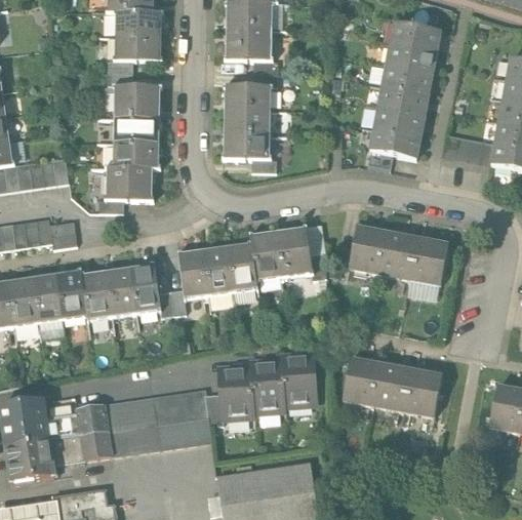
[(108,0),(108,7),(116,7),(154,8),(154,0),(108,0)]
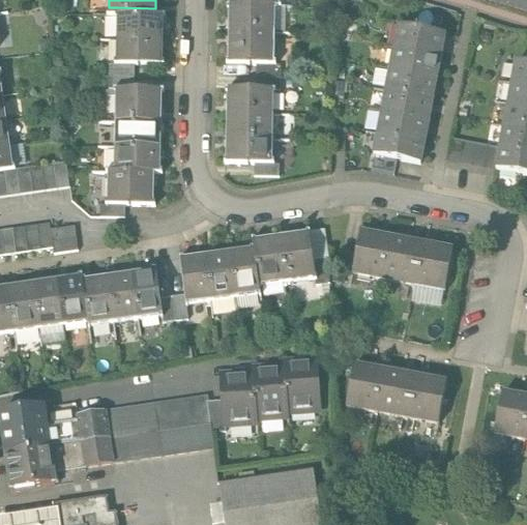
[(228,0),(229,28),(274,28),(274,0),(228,0)]
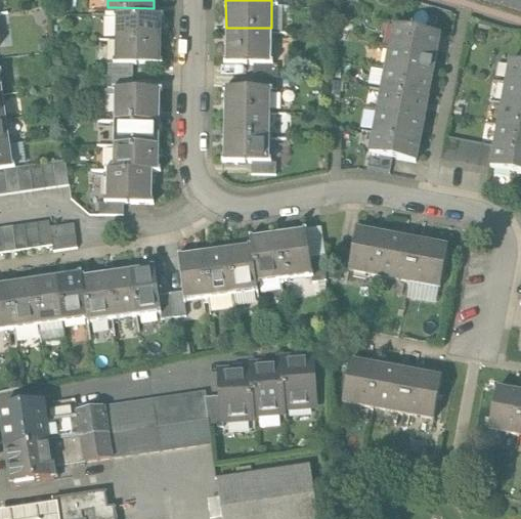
[(154,8),(116,7),(115,33),(162,34),(162,8),(154,8)]
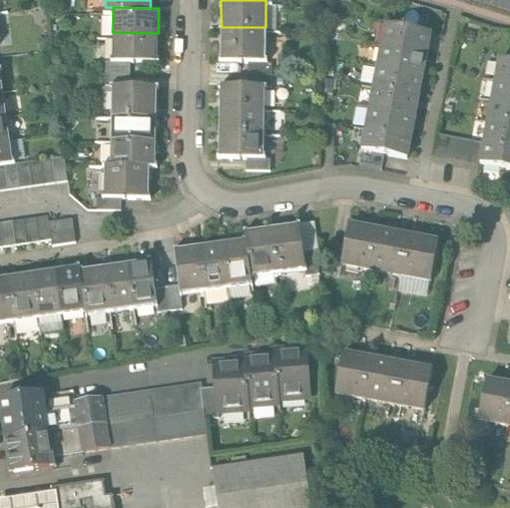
[(429,46),(433,25),(385,16),(381,37),(429,46)]
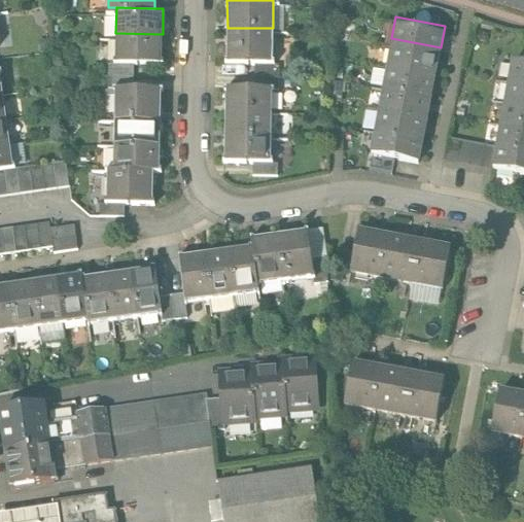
[(273,28),(228,28),(228,59),(255,58),(274,58),(273,28)]
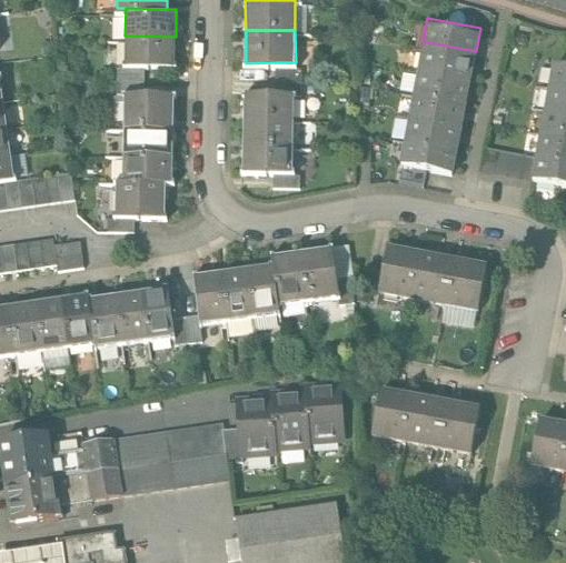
[(175,62),(176,37),(125,36),(125,62),(175,62)]
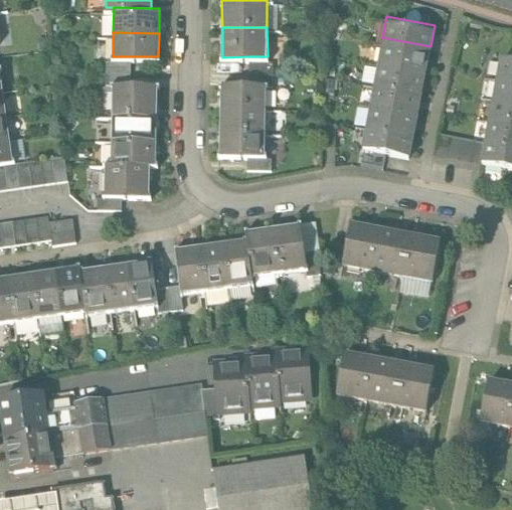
[(427,68),(431,46),(382,37),(378,58),(427,68)]
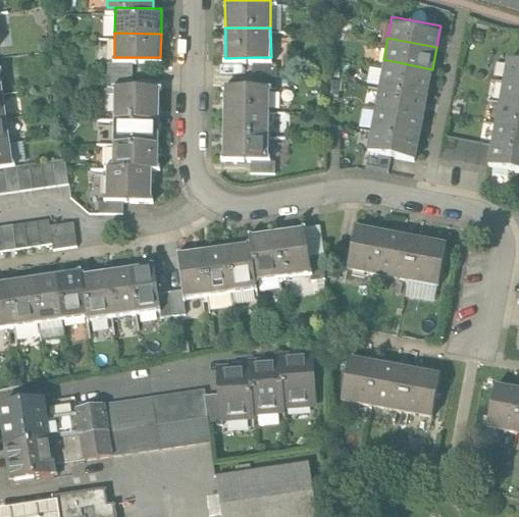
[(518,53),(507,51),(503,73),(518,75),(518,53)]
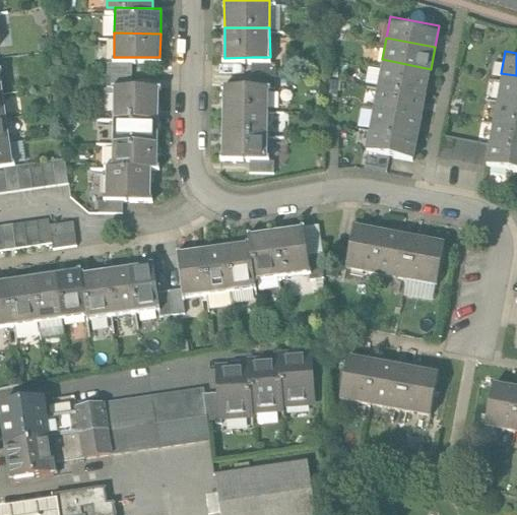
[(270,57),(252,57),(252,80),(269,80),(276,80),(276,57),(270,57)]
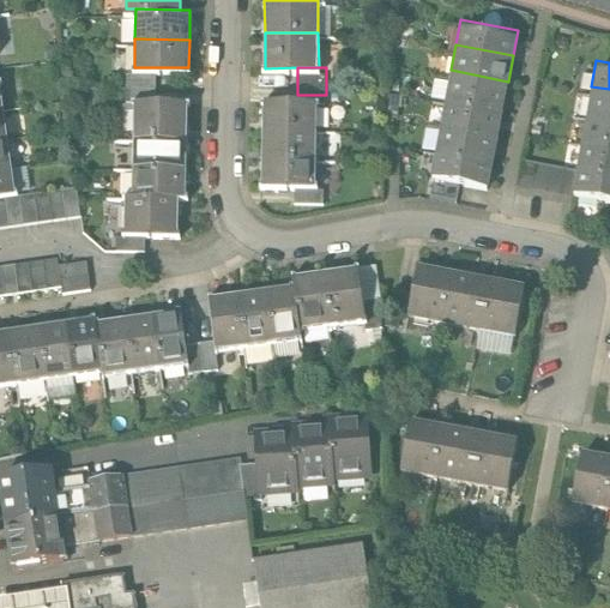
[(503,107),(508,82),(451,70),(446,96),(503,107)]
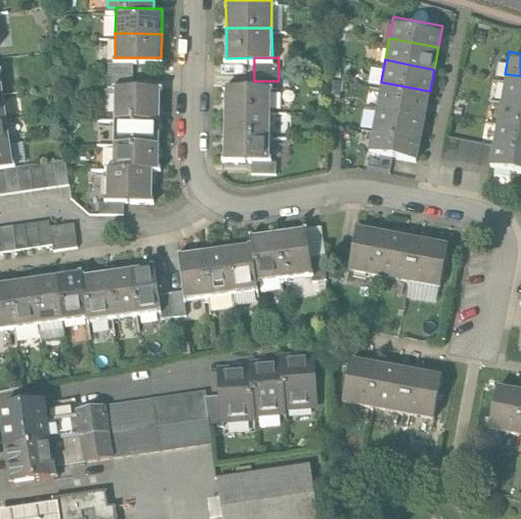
[(520,76),(505,74),(501,95),(520,98),(520,76)]
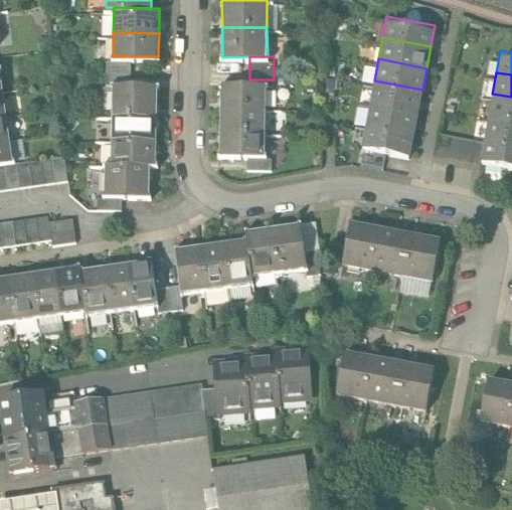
[(249,79),(220,78),(220,102),(267,103),(267,79),(249,79)]
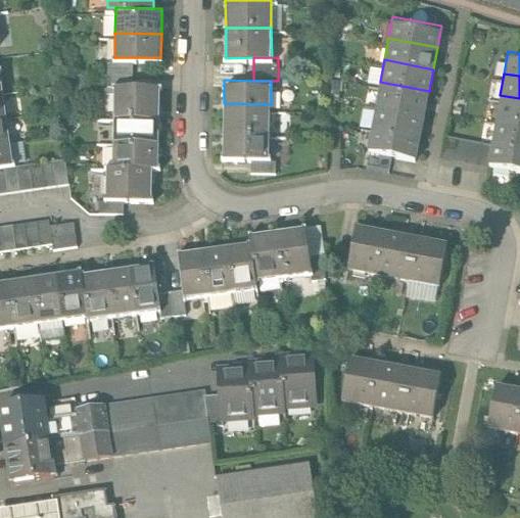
[(114,111),(158,112),(159,82),(114,81),(114,111)]
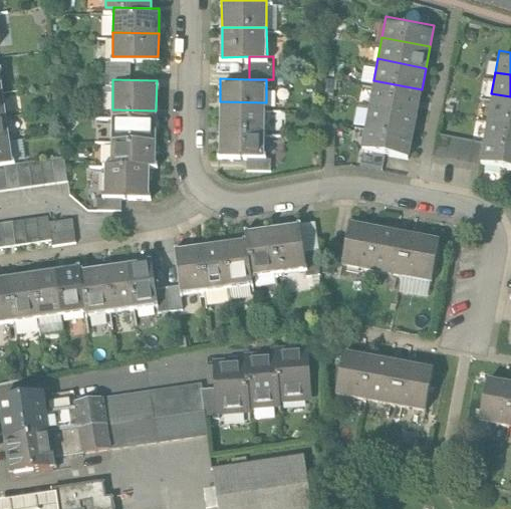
[(418,110),(422,89),(373,80),(368,101),(418,110)]
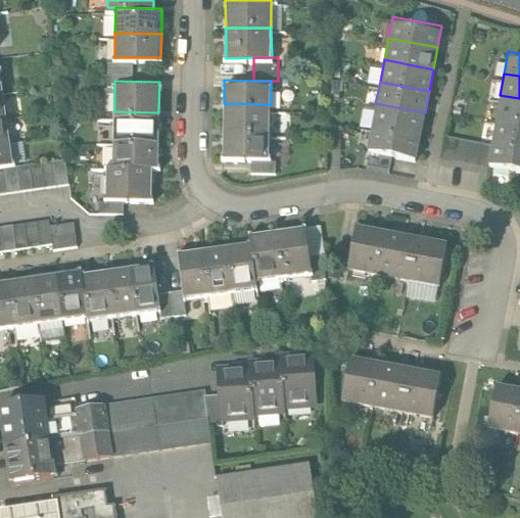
[(519,98),(500,95),(495,116),(519,121),(519,98)]
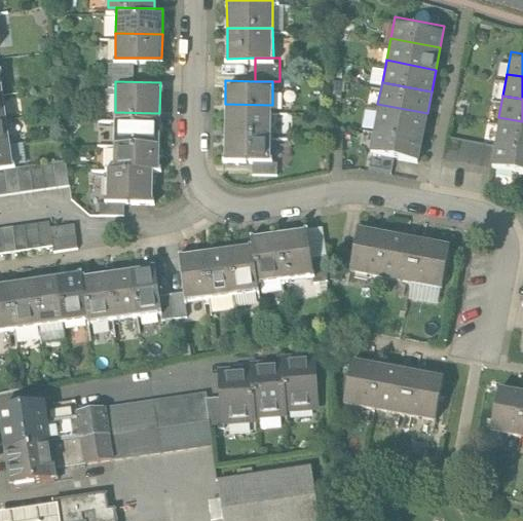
[(271,132),(272,105),(225,104),(225,131),(271,132)]
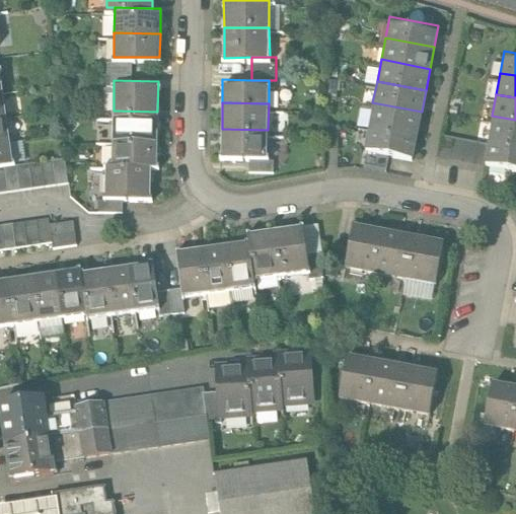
[(418,134),(422,112),(372,102),(368,124),(418,134)]
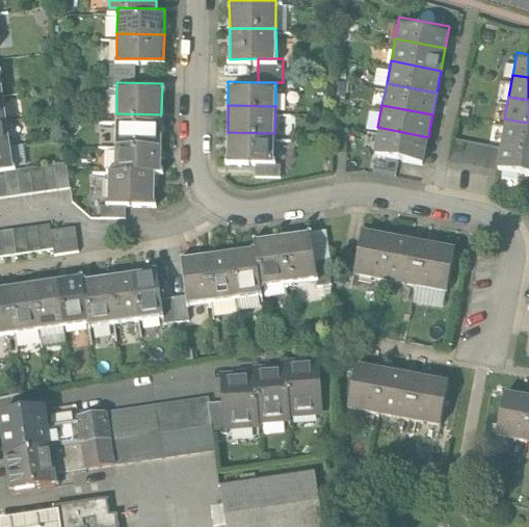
[(115,138),(160,139),(161,114),(116,113),(115,138)]
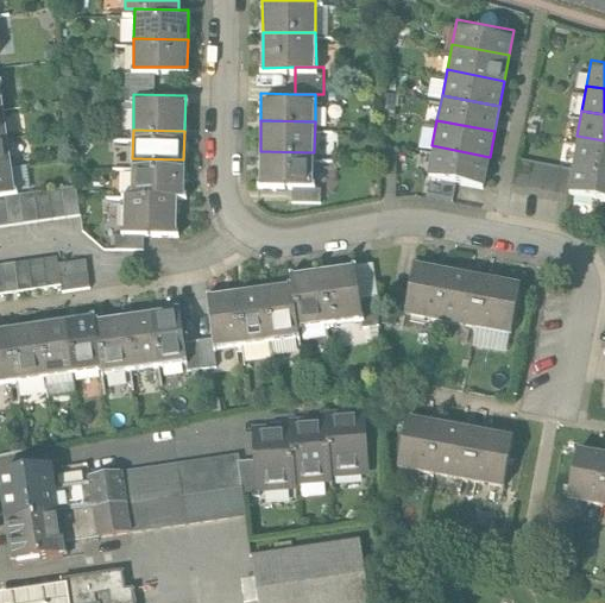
[(0,162),(12,161),(7,132),(0,132),(0,162)]
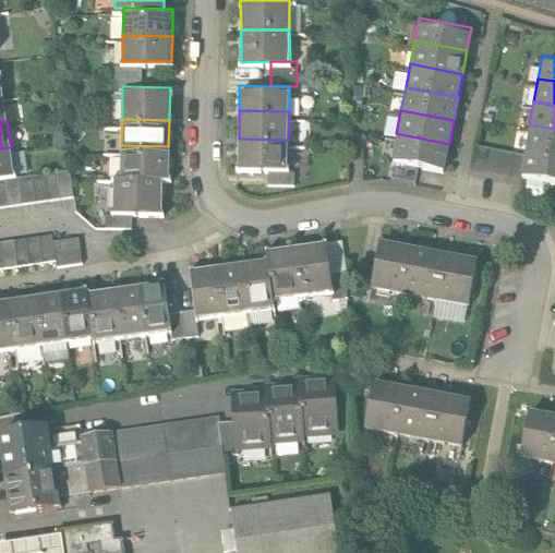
[(554,129),(529,124),(525,147),(554,153),(554,129)]
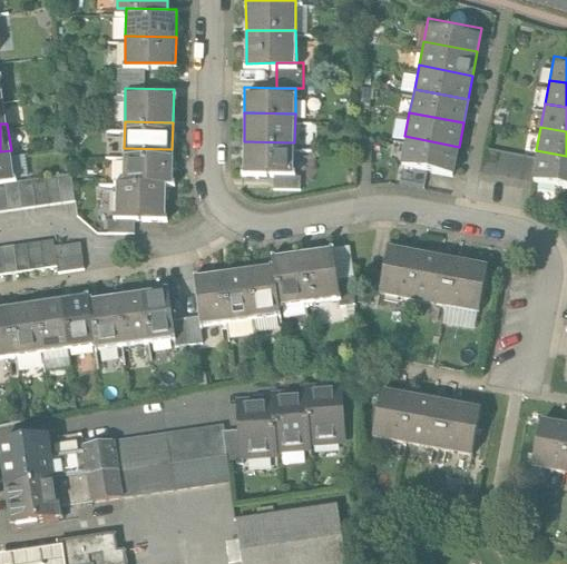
[(455,170),(459,147),(404,136),(400,159),(423,165),(455,170)]
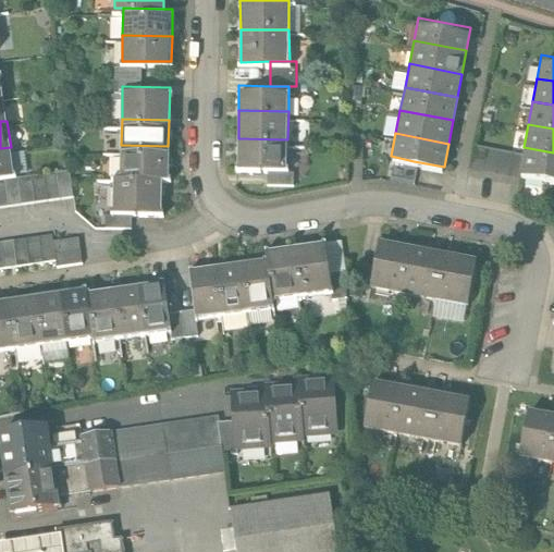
[(287,166),(287,139),(238,138),(237,166),(269,166),(287,166)]
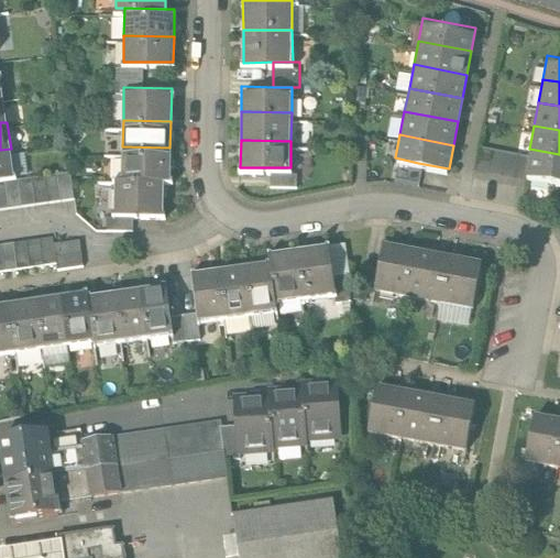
[(163,176),(169,176),(169,148),(122,146),(122,175),(163,176)]
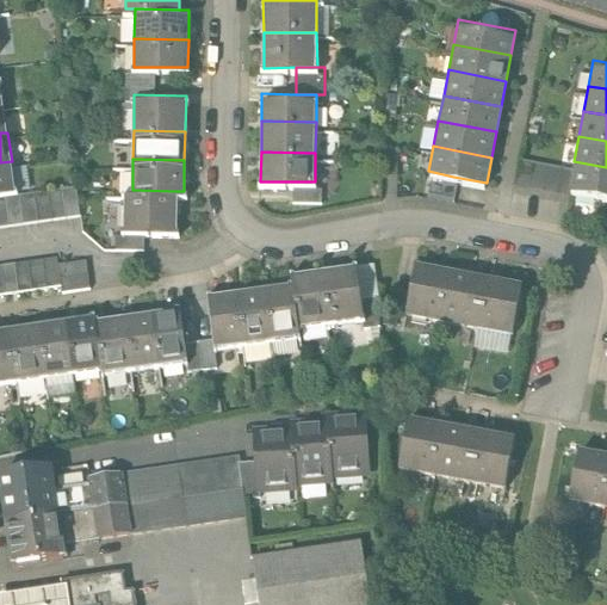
[(522,178),(569,187),(573,168),(526,159),(522,178)]
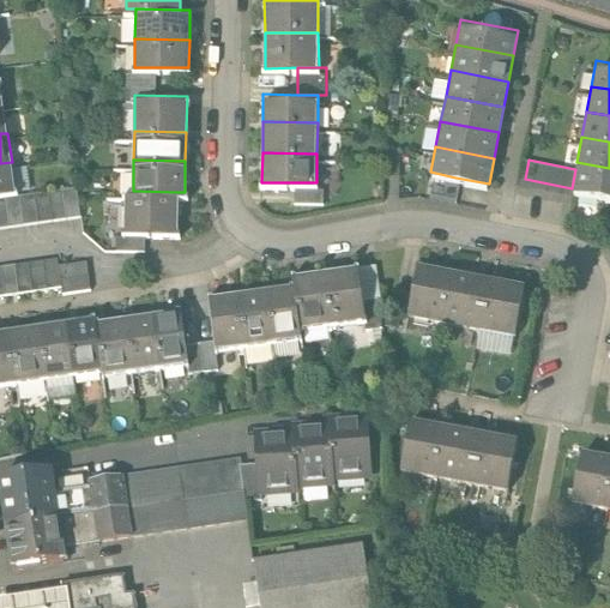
[(0,193),(16,192),(12,162),(0,163),(0,193)]
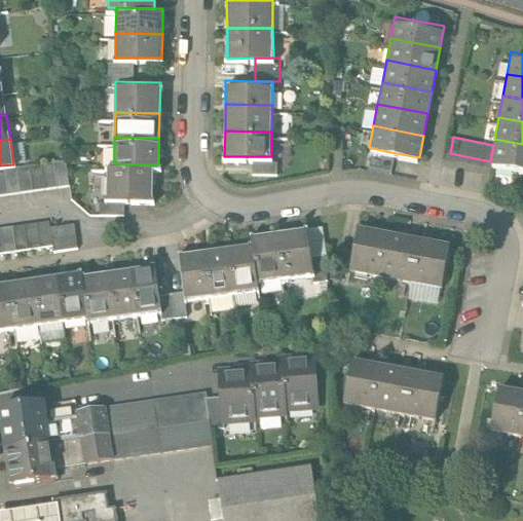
[(522,144),(494,139),(493,145),(490,161),(522,166),(522,144)]
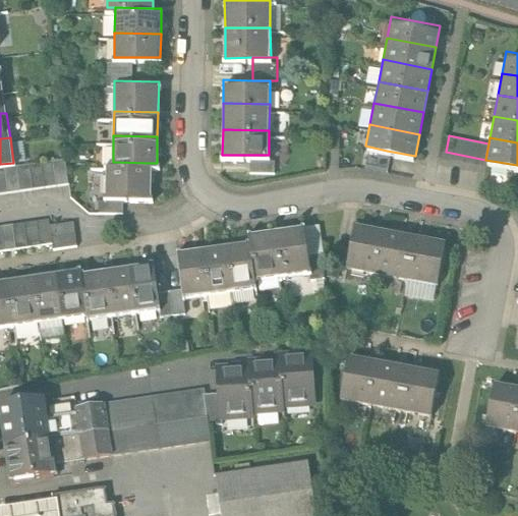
[(387,151),(365,146),(363,157),(384,161),(387,151)]
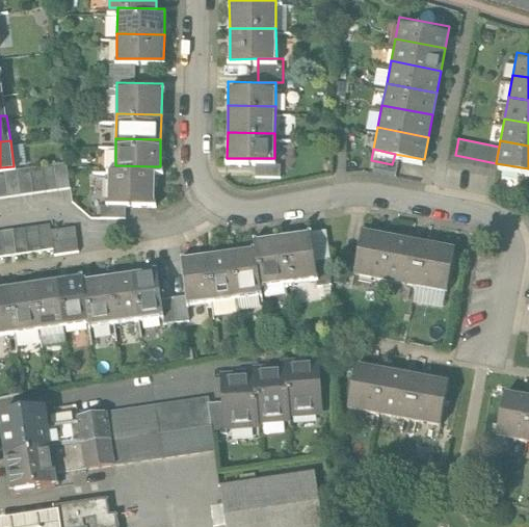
[(69,158),(14,166),(0,167),(0,191),(72,182),(69,158)]
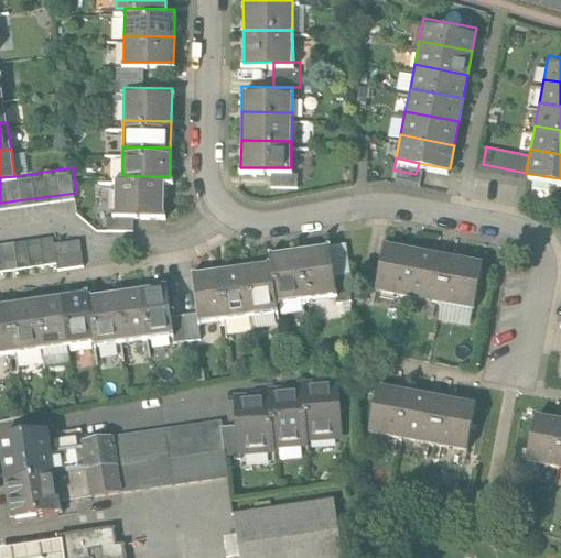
[(299,167),(291,167),(272,167),(272,182),(299,182),(299,167)]
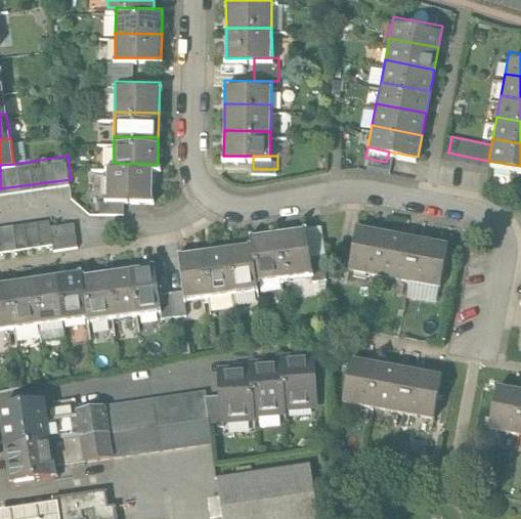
[(152,199),(152,164),(114,163),(105,163),(104,198),(152,199)]
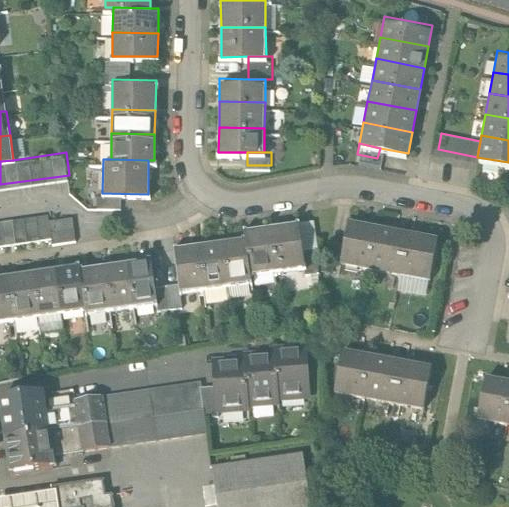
[(49,211),(0,218),(0,241),(52,234),(53,241),(79,238),(75,213),(50,216),(49,211)]
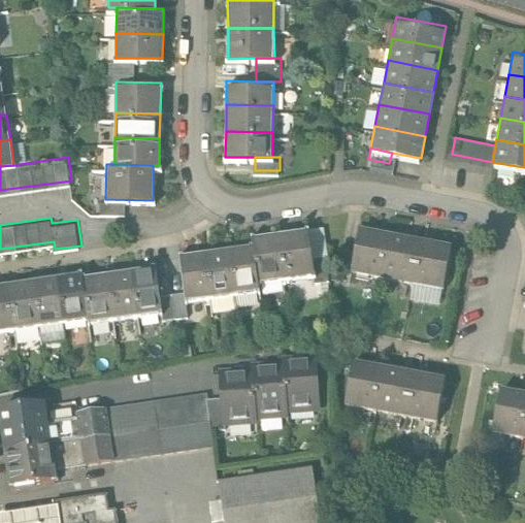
[(391,229),(361,223),(353,268),(383,273),(391,229)]
